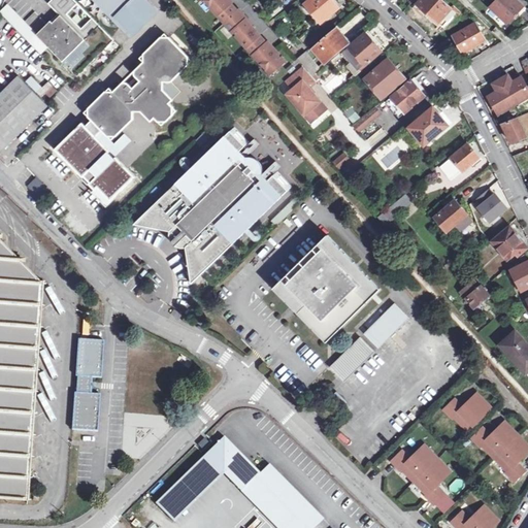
[(113,40),(73,0),(52,0),(48,3),(61,17),(54,24),(51,21),(37,35),(77,76),(113,40)]
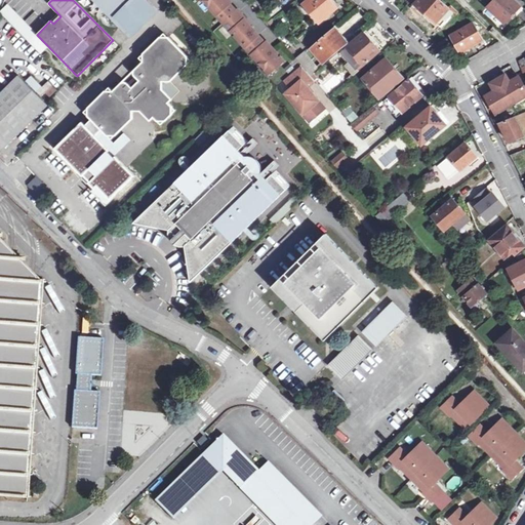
[(133,35),(98,0),(92,0),(130,38),(133,35)]
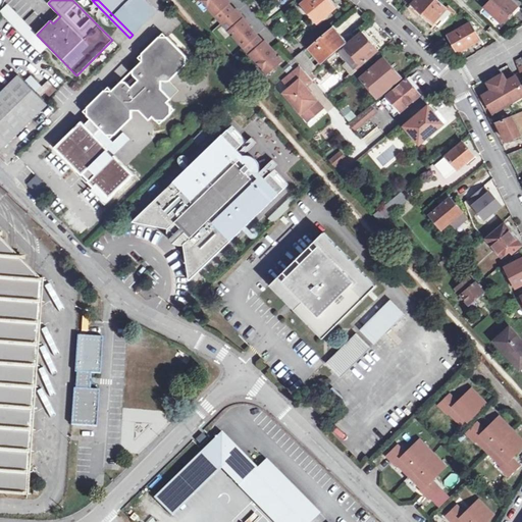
[(144,0),(98,0),(133,35),(155,11),(144,0)]
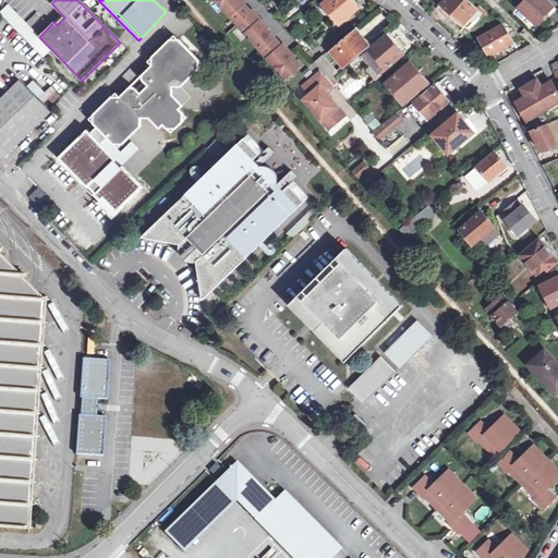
[(215,0),(238,25),(251,13),(243,4),(239,0),(215,0)]
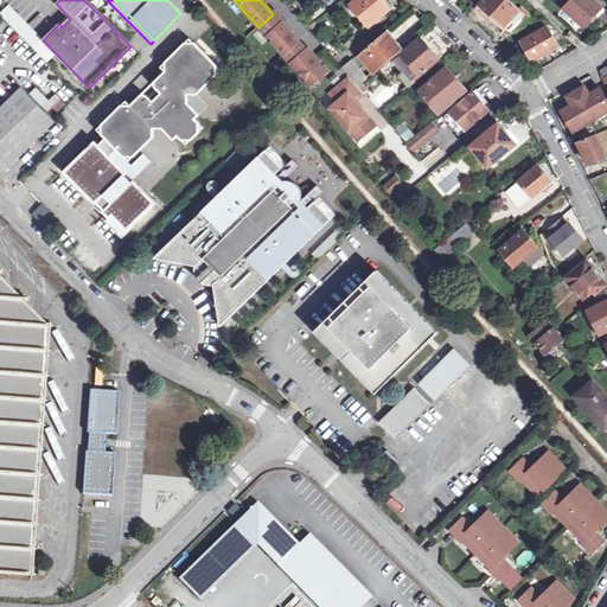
[(315,0),(304,6),(310,18),(323,12),(317,0),(315,0)]
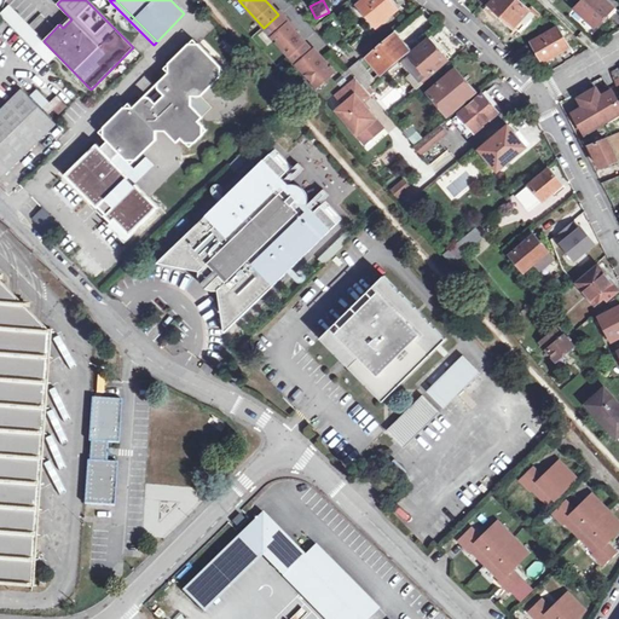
[(389,0),(363,0),(358,5),(376,27),(398,9),(392,3),(389,0)]
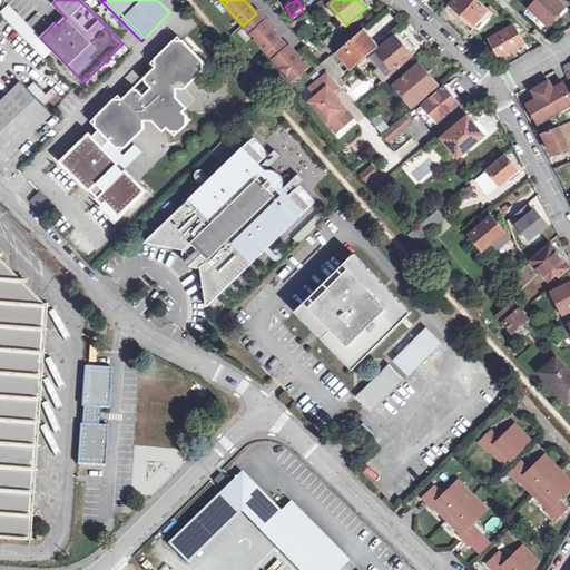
[(488,9),(477,0),(453,0),(448,7),(459,17),(461,15),(471,23),(478,17),(484,22),(492,13),(488,9)]
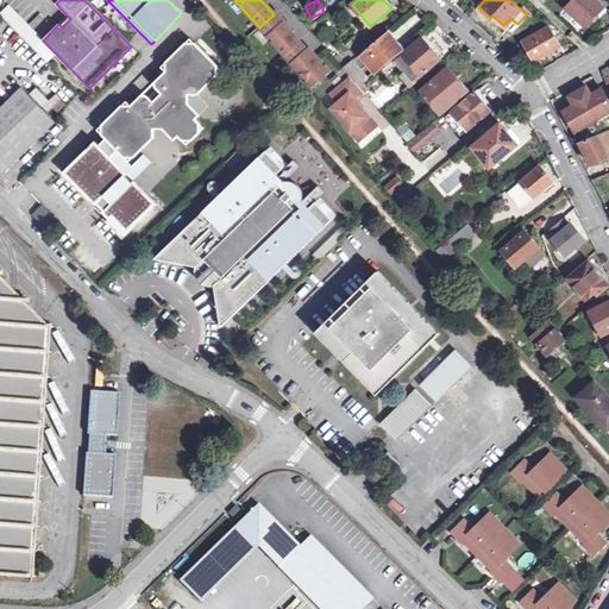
[(603,7),(596,0),(573,0),(565,10),(571,14),(584,26),(591,20),(595,23),(608,11),(603,7)]
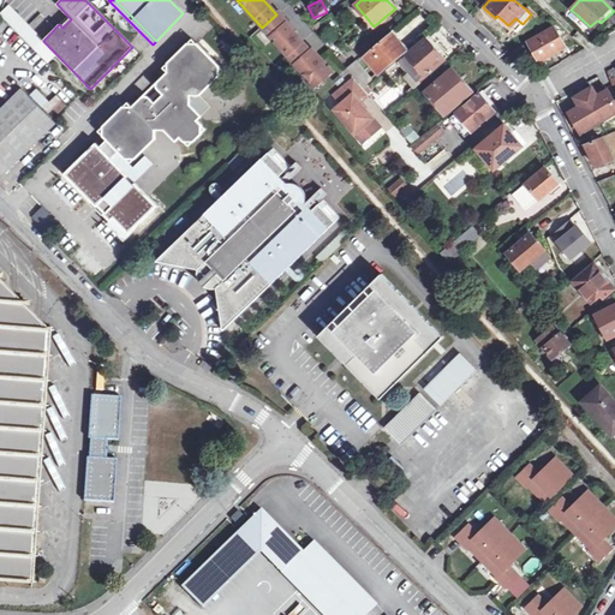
[(3,12),(49,61),(55,55),(7,7),(3,12)]
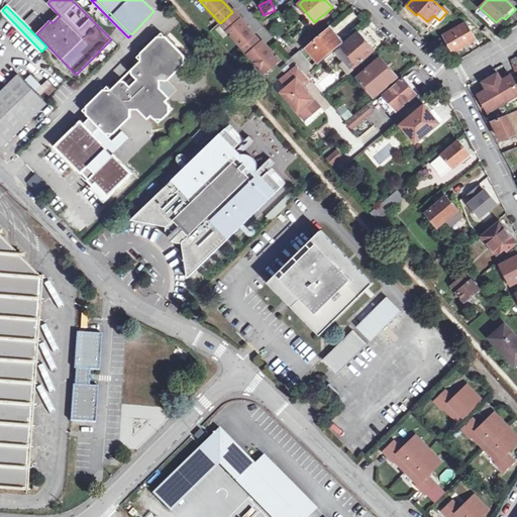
[(343,34),(356,13),(347,7),(333,27),(343,34)]
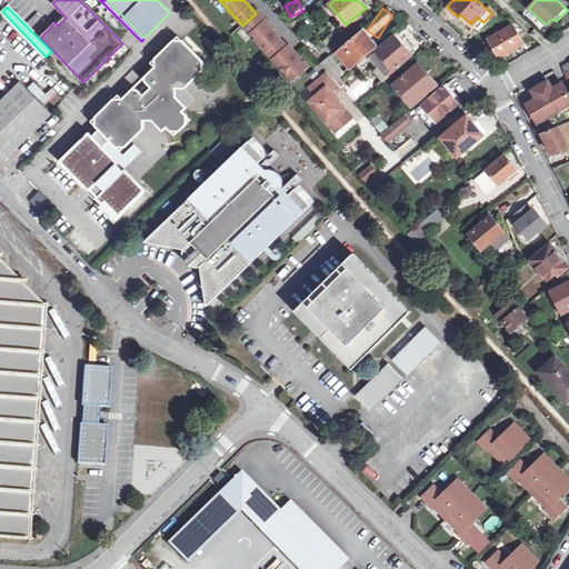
[(477,17),(470,23),(477,30),(479,32),(496,16),(488,8),(487,9),(491,13),(483,22),(477,17)]
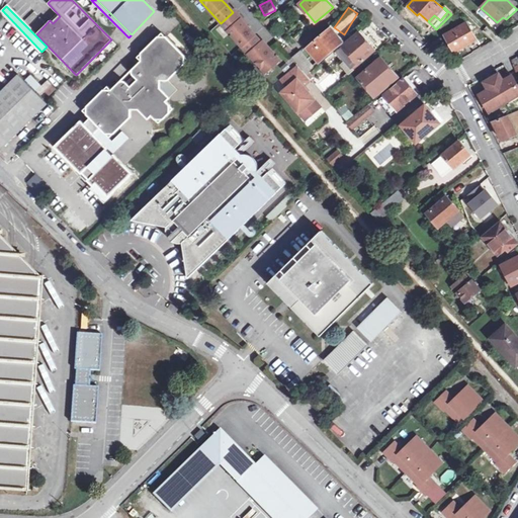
[(486,12),(481,8),(478,11),(483,16),(486,12)]
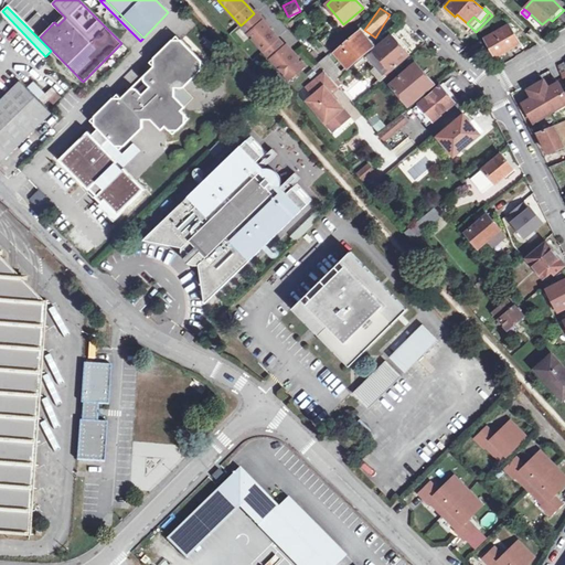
[(254,13),(241,25),(264,52),(278,40),(270,32),(263,23),(264,21),(255,12),(254,13)]
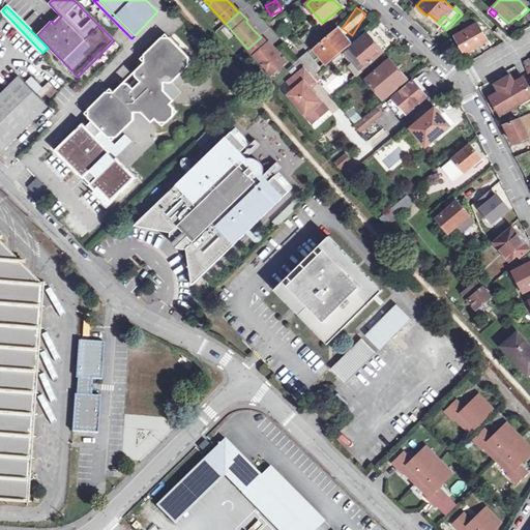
[(429,13),(427,16),(436,25),(438,22),(429,13)]
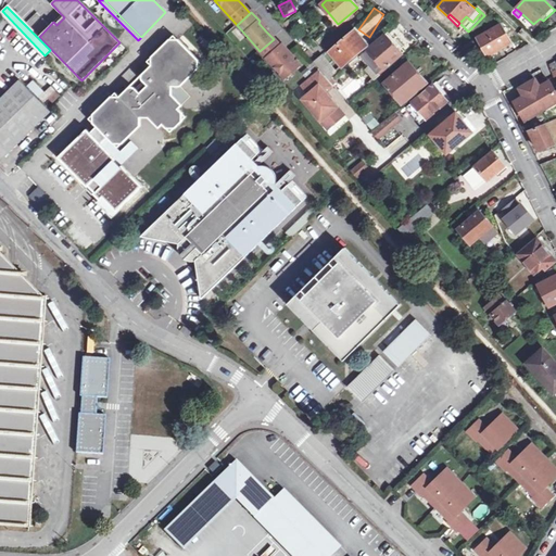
[(540,19),(533,24),(538,27),(543,21),(540,19)]
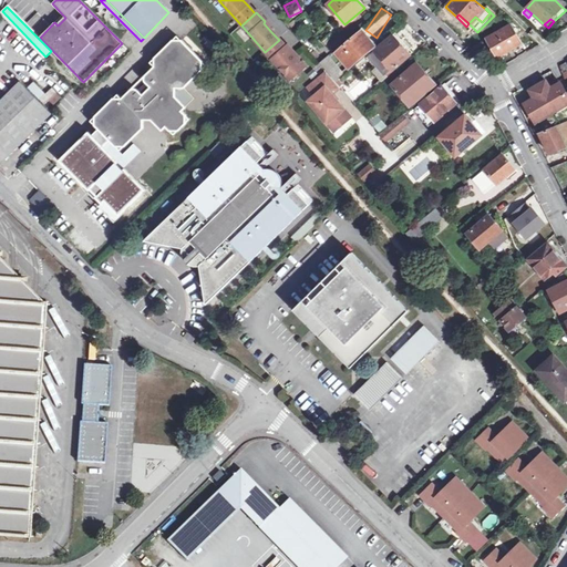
[(274,31),(265,21),(264,23),(271,32),(274,31)]
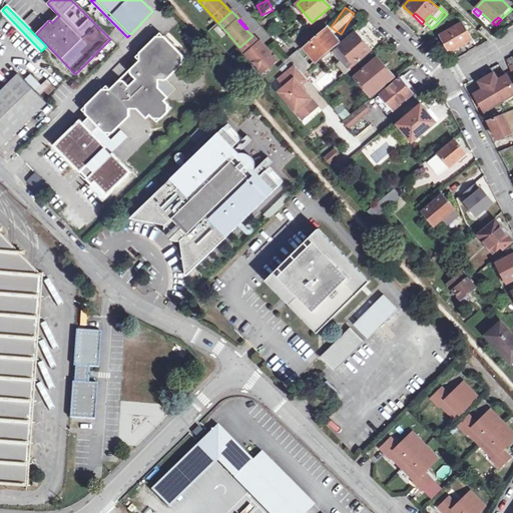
[(470,36),(462,23),(442,35),(451,51),(460,46),(459,43),(470,36)]
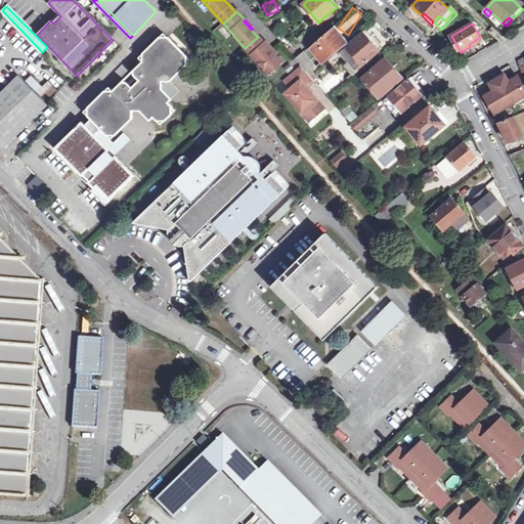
[(335,29),(312,48),(317,55),(316,56),(322,63),(346,44),(340,37),(341,36),(335,29)]
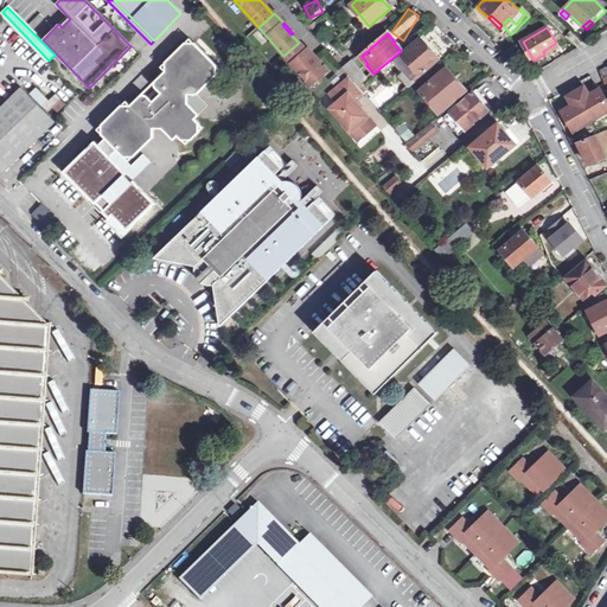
[(434,49),(423,37),(394,63),(402,72),(404,71),(411,65),(420,76),(439,59),(432,51),(434,49)]
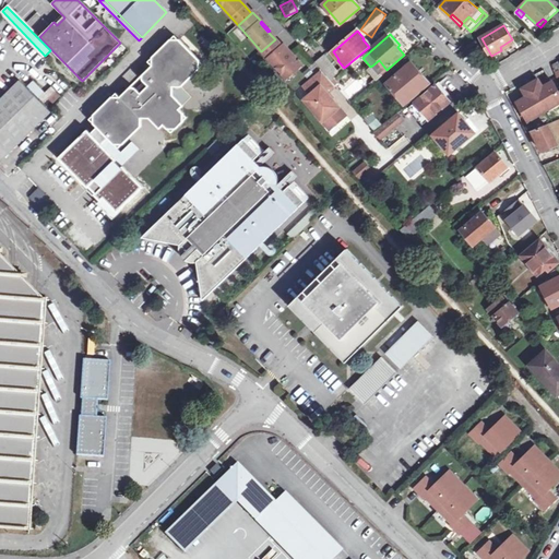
[(83,126),(45,165),(100,223),(140,185),(120,164),(102,145),(109,139),(115,144),(123,143),(142,126),(142,118),(150,118),(159,129),(164,125),(167,129),(177,129),(183,121),(183,114),(179,109),(183,106),(174,95),(174,86),(182,86),(201,68),(200,61),(179,39),(171,38),(154,57),(153,64),(143,74),(143,76),(143,79),(146,82),(139,91),(135,87),(133,86),(130,88),(121,96),(114,96),(94,115),(94,123),(96,125),(88,131),(83,126)]
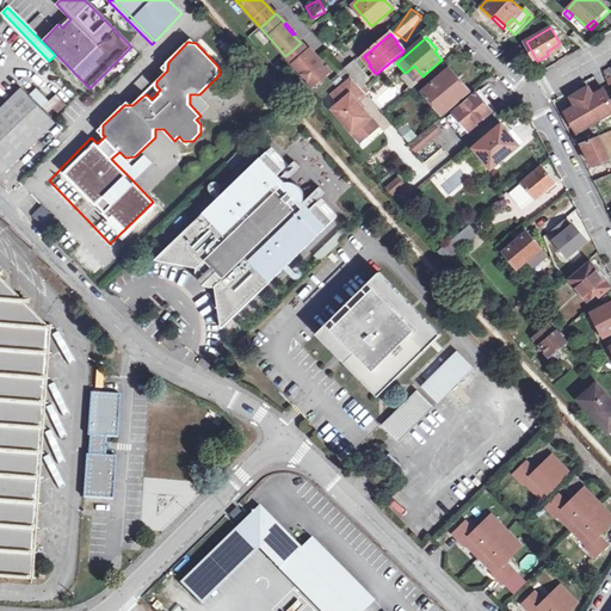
[(316,59),(315,60),(308,51),(301,43),(285,56),(313,86),(327,74),(328,72),(316,59)]
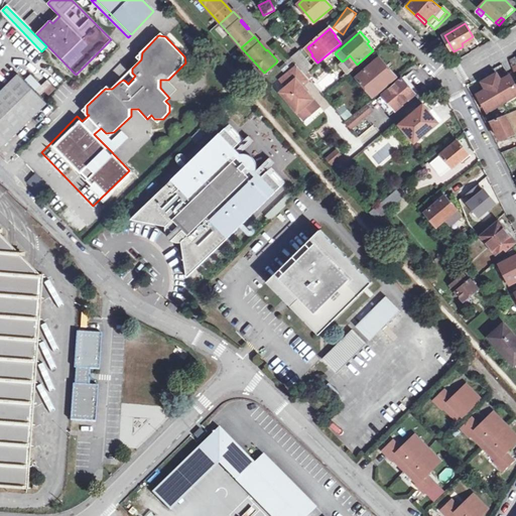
[(474,40),(473,36),(462,43),(463,46),(474,40)]
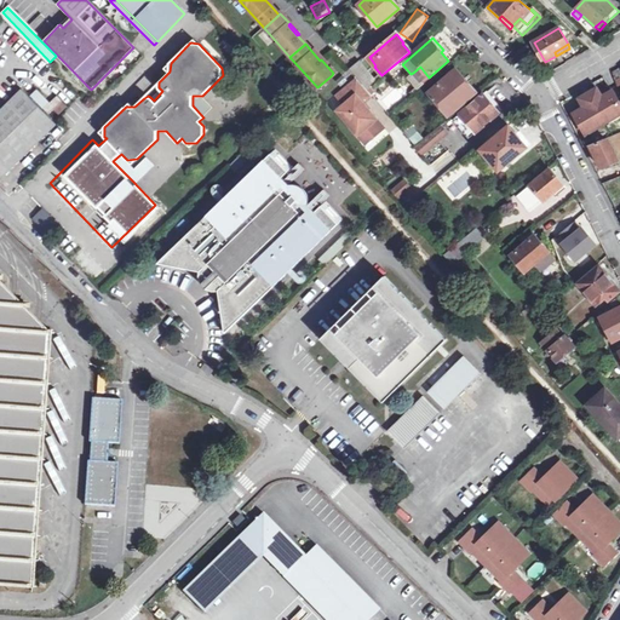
[(451,58),(443,50),(441,52),(448,61),(451,58)]
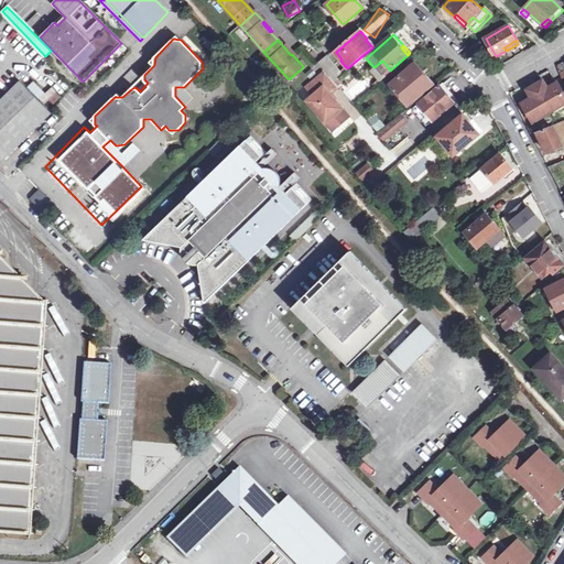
[(326,74),(333,68),(324,58),(317,64),(326,74)]
